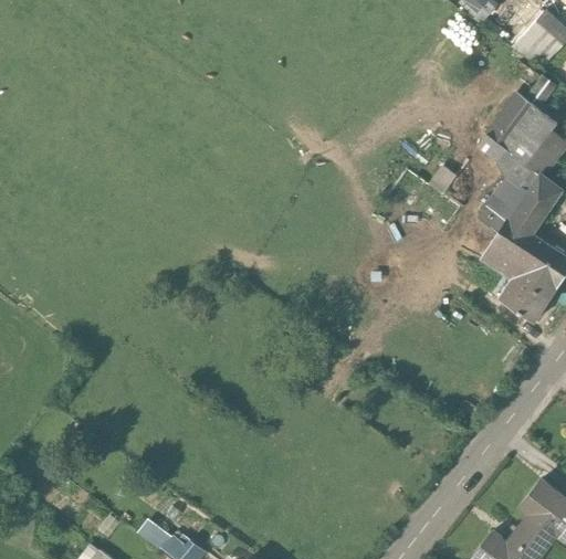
[(473,0),(488,13),(499,0),(473,0)]
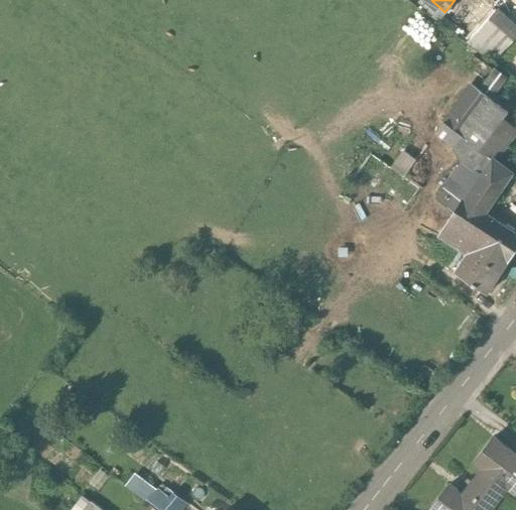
[(515,14),(499,0),(475,0),(457,21),(486,47),(515,14)]
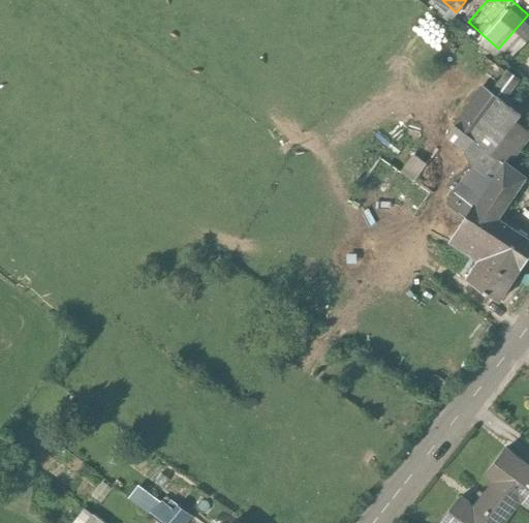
[(523,117),(478,84),(448,124),(492,157),(523,117)]
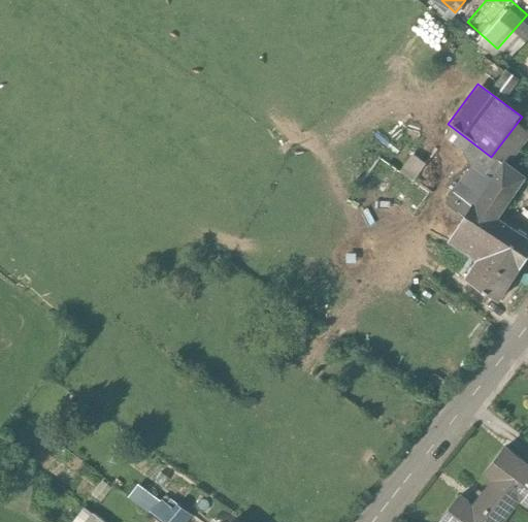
[(417,173),(428,155),(415,147),(403,164),(417,173)]
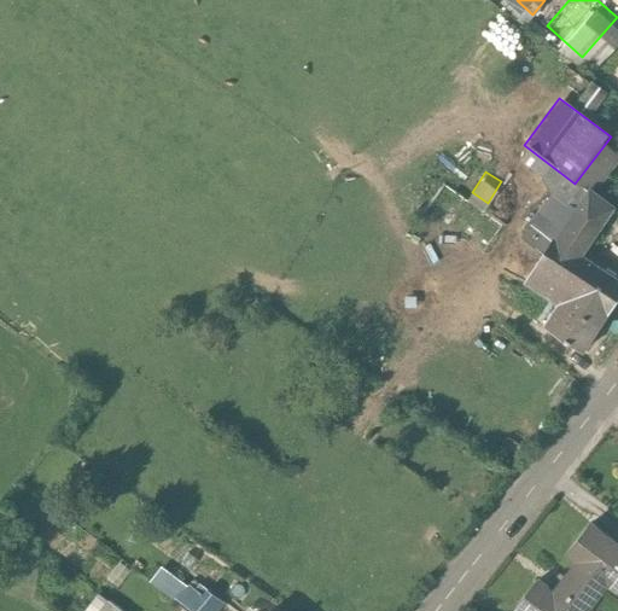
[(542,331),(579,358),(617,302),(617,279),(584,256),(617,208),(588,187),(573,209),(547,191),(516,234),(544,255),(524,284),(558,308),(542,331)]
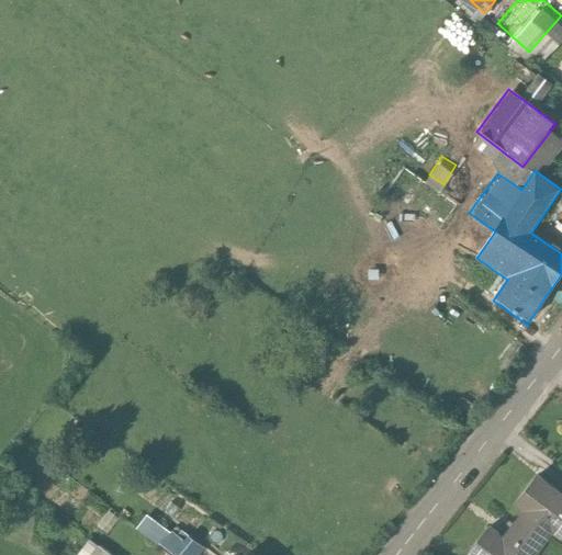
[(523,506),(512,520),(538,540),(550,524),(561,533),(561,493),(535,473),(515,500),(523,506)]
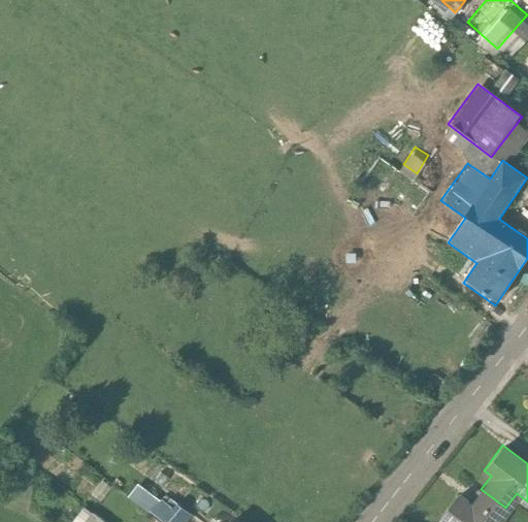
[(172,507),(138,482),(130,493),(169,521),(180,521),(190,510),(176,500),(172,507)]
